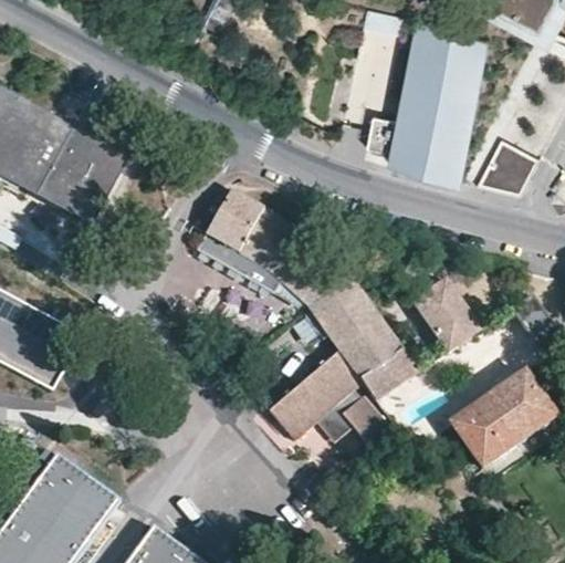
[(491,0),(489,17),(548,47),(564,10),(564,0),(491,0)]
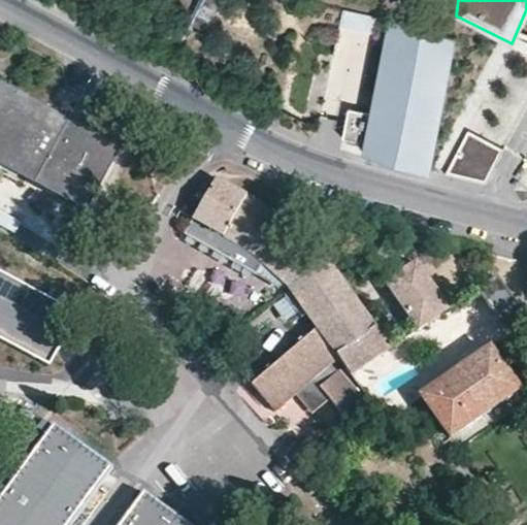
[(343,11),(343,29),(374,28),(373,10),(343,11)]
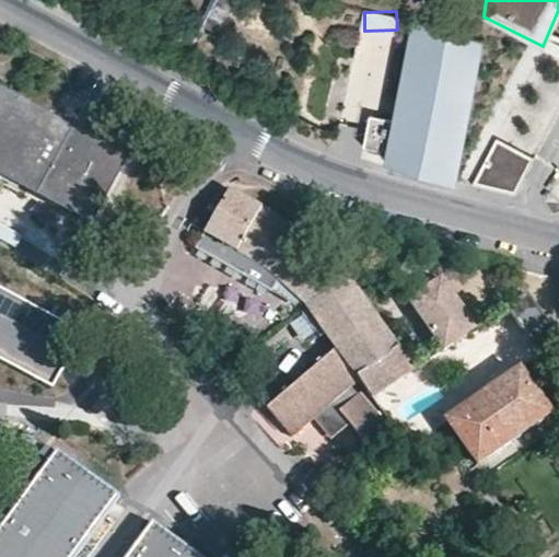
[(410,16),(385,157),(419,165),(453,175),(478,36),(410,16)]
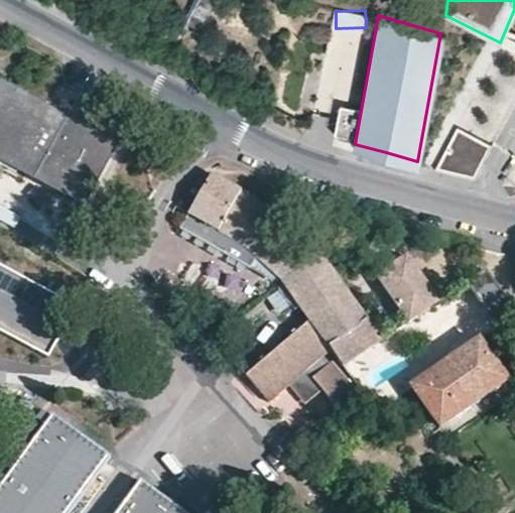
[(0,157),(84,202),(117,141),(27,94),(30,87),(18,81),(15,87),(0,79),(0,157)]
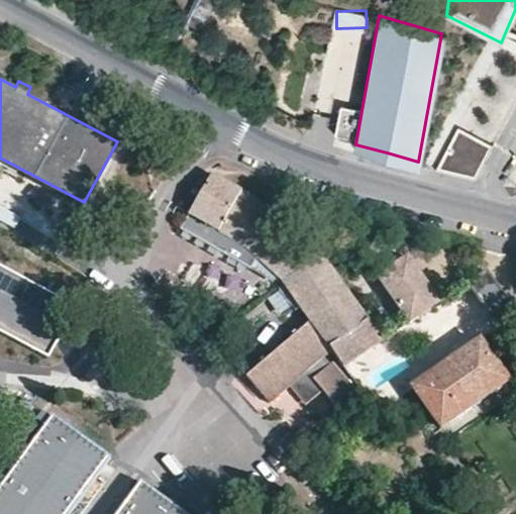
[(332,129),(350,133),(356,107),(338,103),(332,129)]
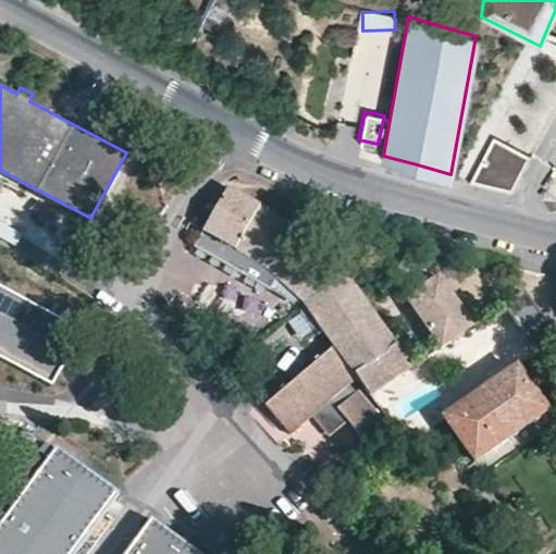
[(295,222),(230,185),(204,228),(268,265),(296,294),(299,297),(333,344),(267,403),(291,430),(311,411),(329,396),(337,406),(348,419),(373,447),(392,431),(347,379),(355,372),(334,346),(377,317),(348,274),(295,222)]
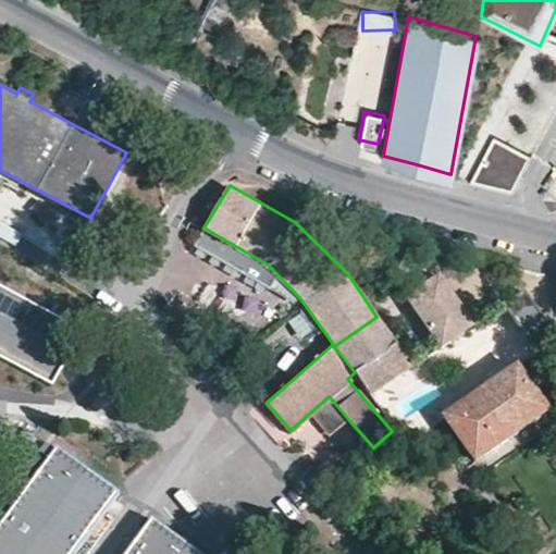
[(196,242),(293,299),(296,294),(268,265),(204,228),(196,242)]
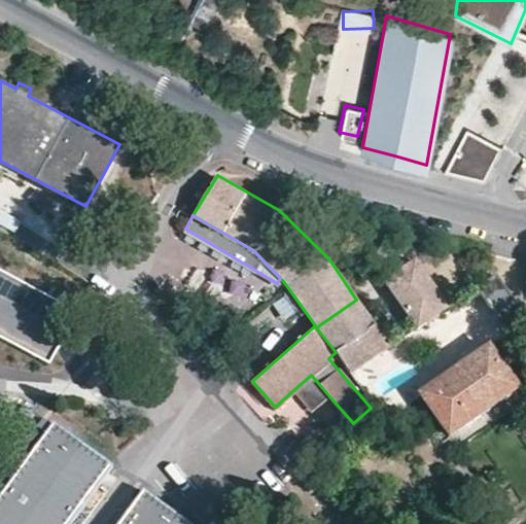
[(446,306),(414,260),(384,281),(416,326),(446,306)]
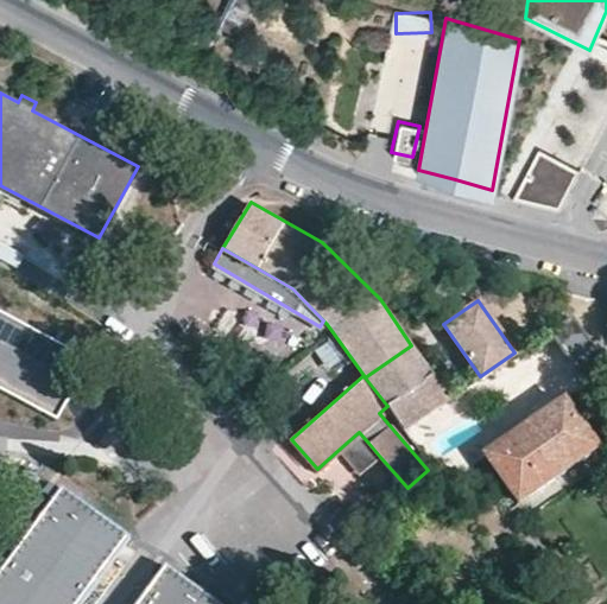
[(88,355),(0,307),(0,386),(56,415),(88,355)]
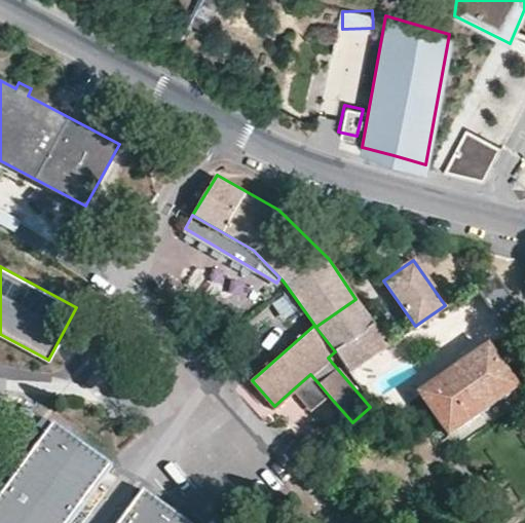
[(355,299),(315,327),(335,351),(373,325),(355,299)]
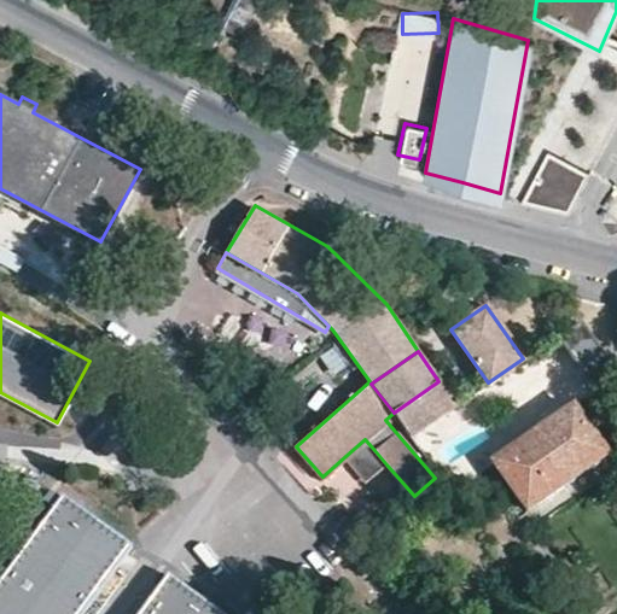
[(455,405),(438,381),(394,413),(411,438),(455,405)]
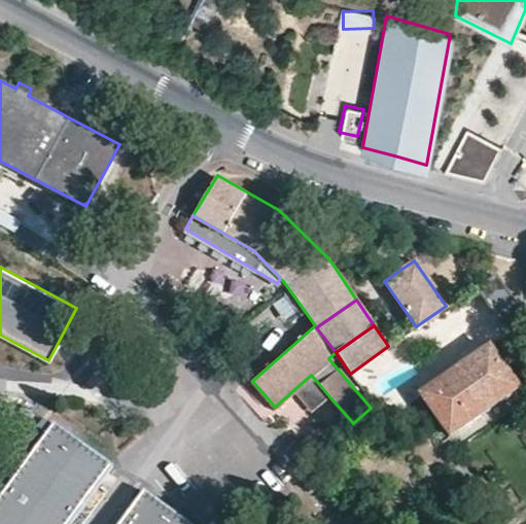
[(488,343),(419,392),(450,435),(519,387),(488,343)]
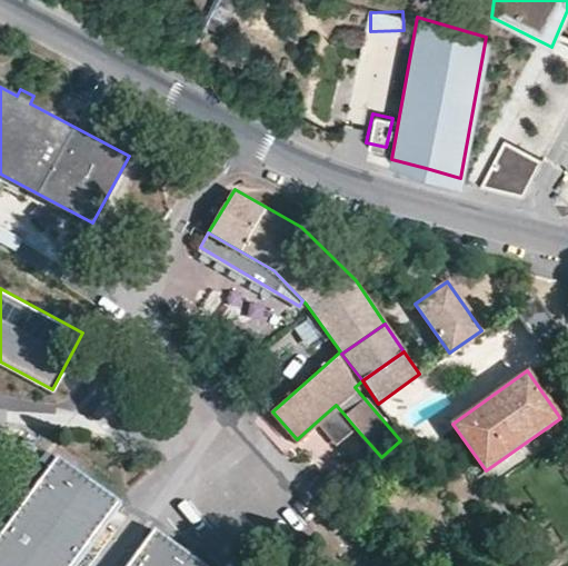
[(336,405),(318,420),(338,444),(356,428),(345,415),(336,405)]
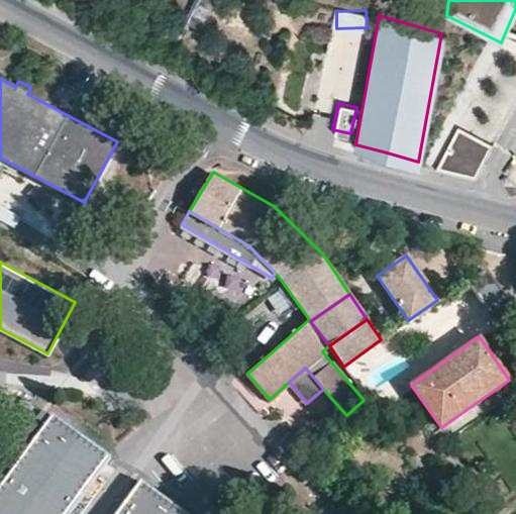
[(54,415),(0,489),(0,513),(71,513),(112,457),(54,415)]
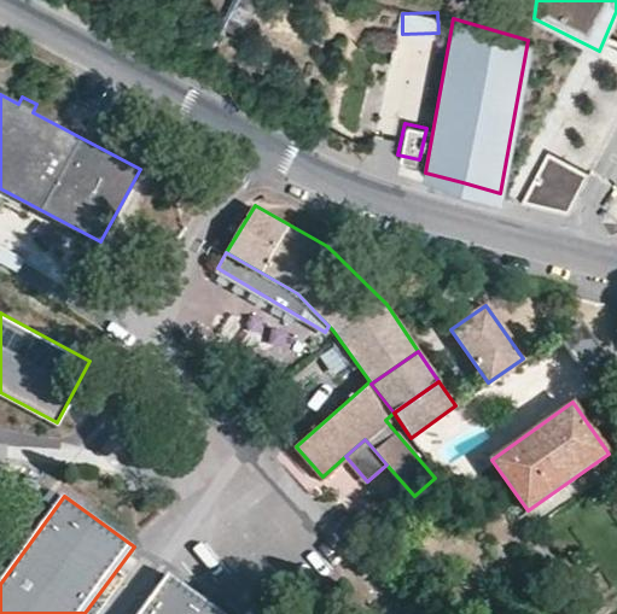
[(227,613),(172,573),(140,613),(227,613)]
